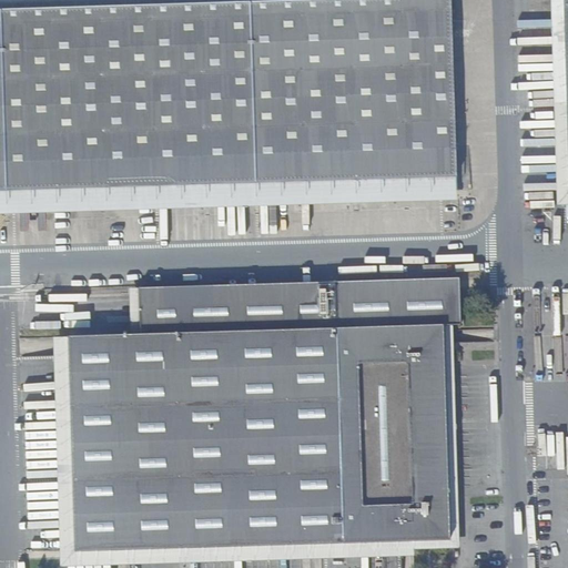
[(0,0),(0,215),(13,216),(156,212),(256,209),(440,204),(464,203),(457,21),(456,0),(0,0)]
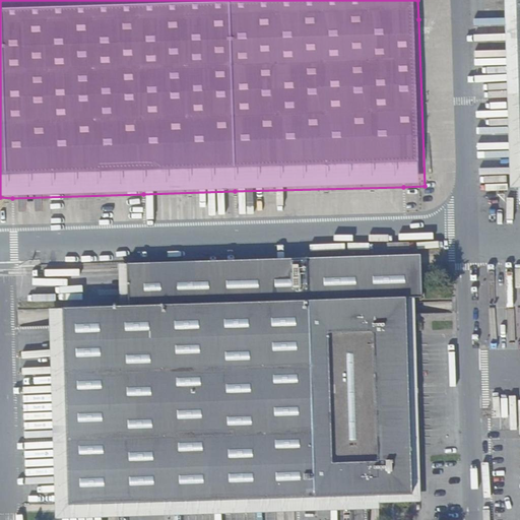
[(519,187),(519,129),(516,0),(504,0),(508,99),(510,188),(519,187)]
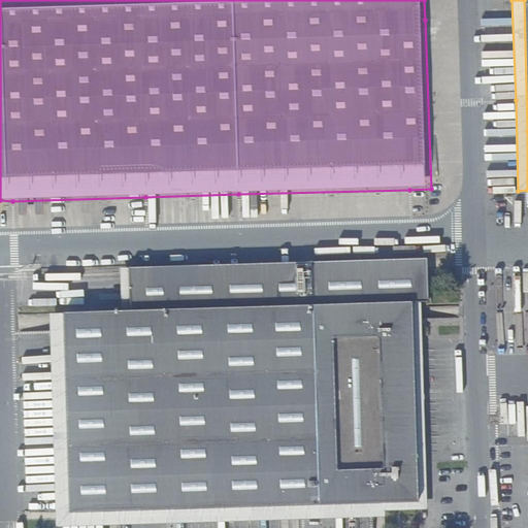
[(122,310),(64,312),(64,314),(70,513),(220,507),(220,515),(291,514),(291,505),(384,502),(384,506),(394,506),(394,502),(404,501),(404,503),(419,503),(413,302),(421,302),(429,302),(427,258),(295,262),(296,293),(228,295),(228,307),(198,308),(197,265),(129,267),(129,268),(131,310),(122,310)]
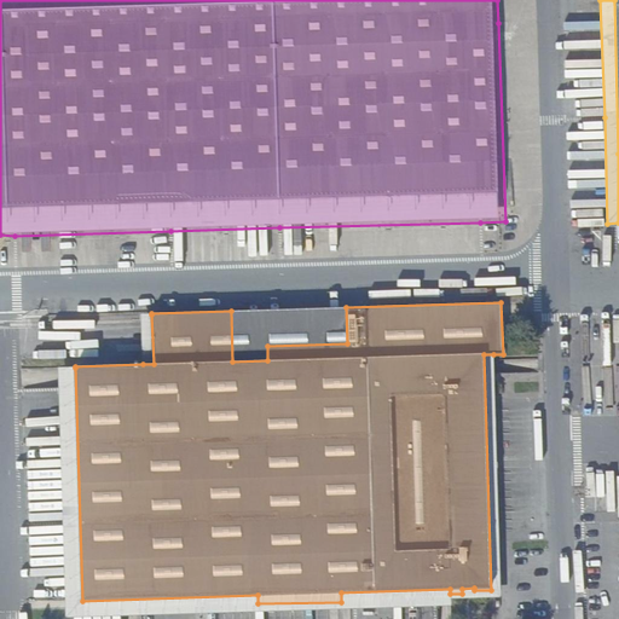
[(346,307),(231,311),(232,362),(267,360),(267,346),(347,343),(346,307)]
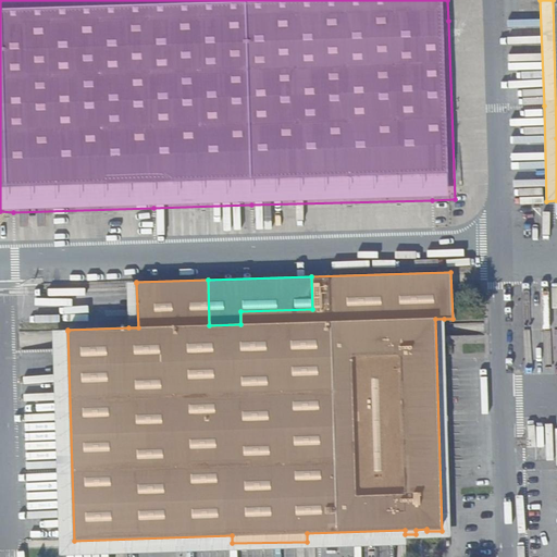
[(138,327),(136,283),(127,283),(128,327),(138,327)]
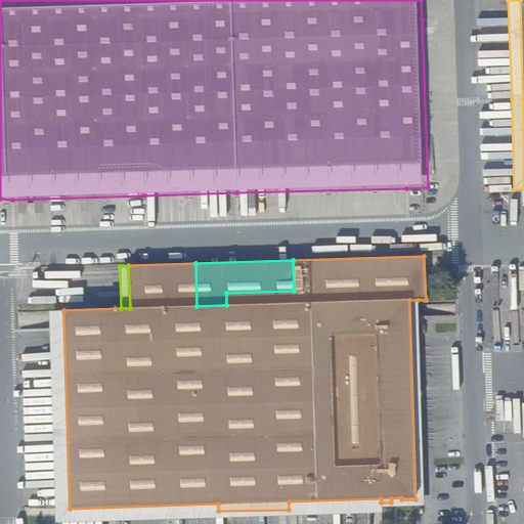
[(70,509),(63,311),(49,311),(50,331),(53,442),(55,523),(121,521),(300,516),(367,514),(382,513),(382,507),(424,506),(418,300),(409,300),(416,499),(401,499),(401,497),(391,498),(391,503),(381,503),(381,498),(289,501),(289,510),(218,511),(218,504),(70,509)]
